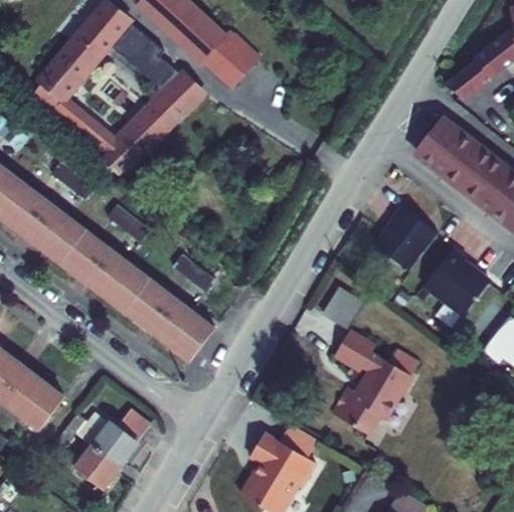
[(163,44),(112,0),(106,0),(41,77),(43,77),(29,96),(52,114),(56,111),(109,154),(106,158),(122,174),(206,90),(185,68),(160,47),(163,44)]
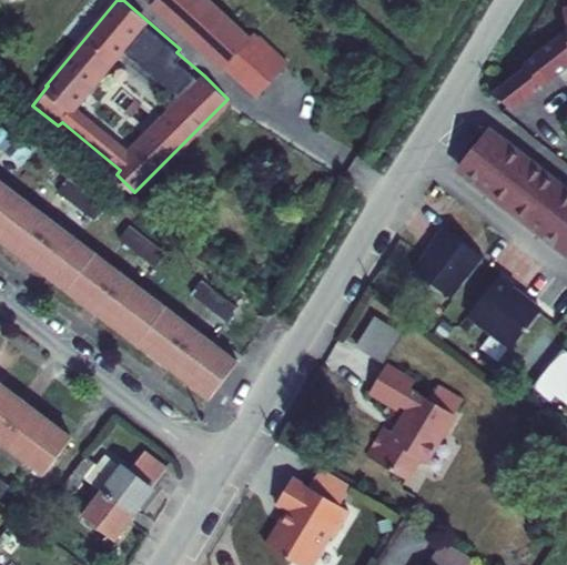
[(155,0),(226,63),(255,31),(221,0),(155,0)]
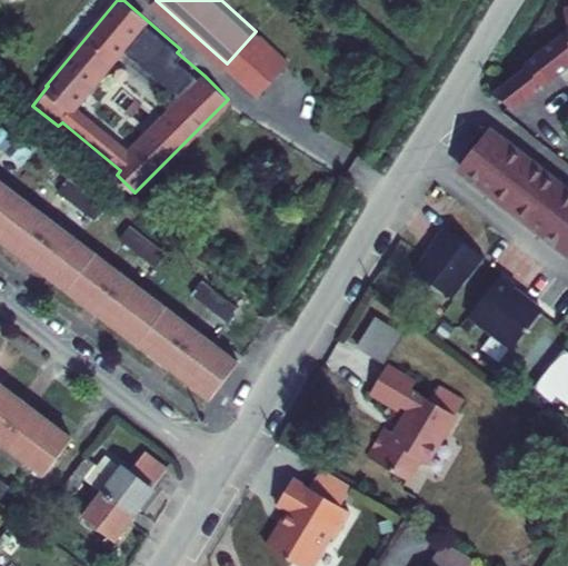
[(567,3),(564,5),(567,29),(522,61),(525,65),(491,91),(509,105),(567,57),(567,3)]
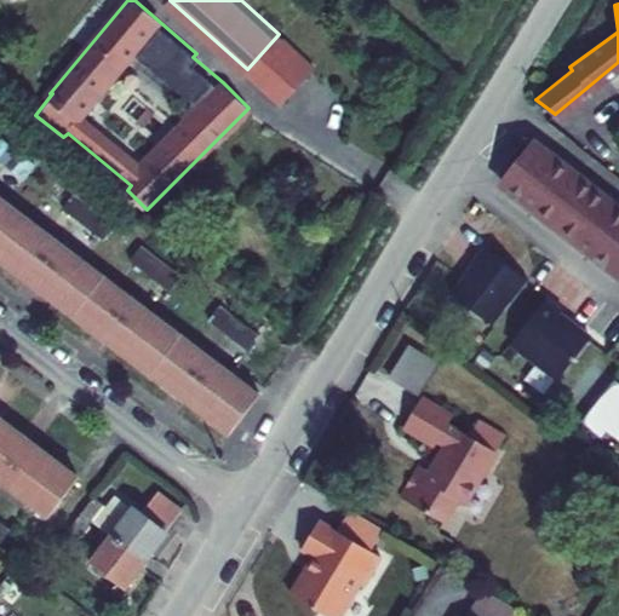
[(282,40),(252,74),(282,102),(314,68),(282,40)]
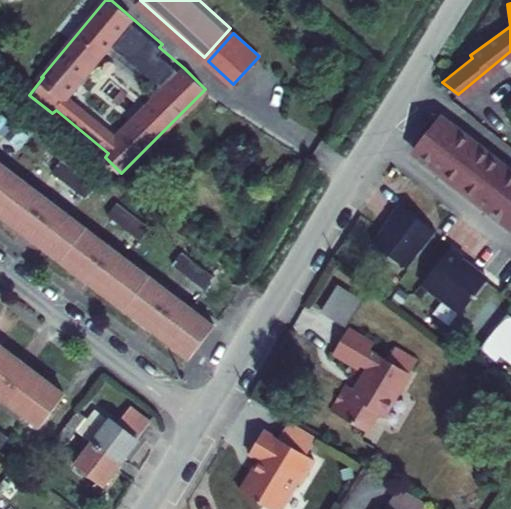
[(27,134),(0,113),(0,133),(18,147),(27,134)]
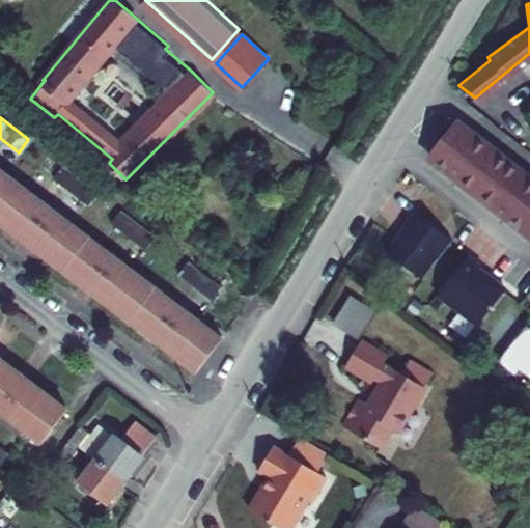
[(529,176),(457,121),(428,156),(529,232),(529,176)]
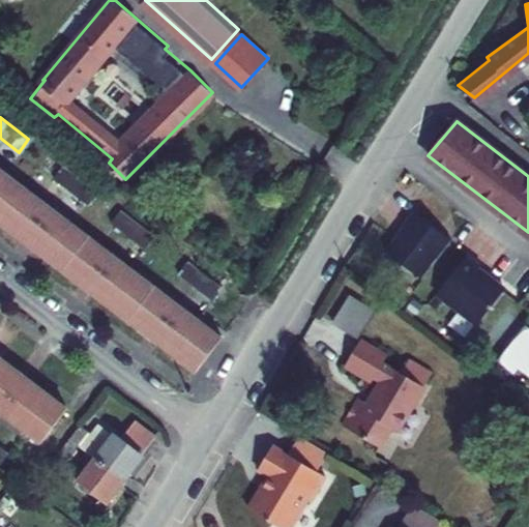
[(94,189),(61,165),(52,177),(85,202),(94,189)]
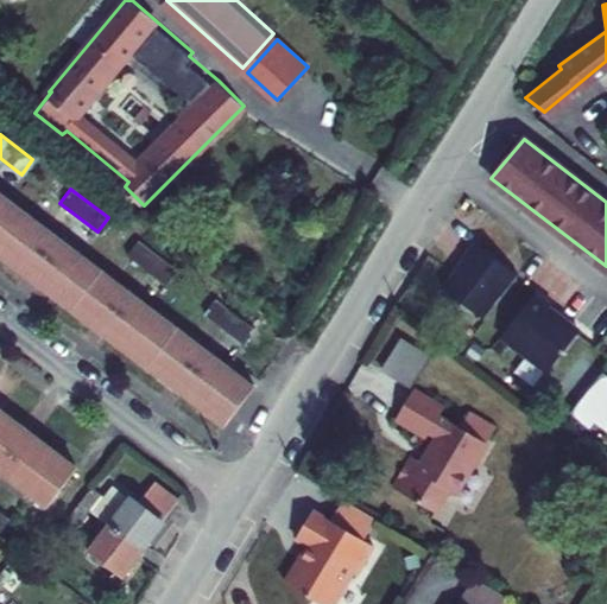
[(0,254),(222,424),(251,385),(0,192),(0,254)]
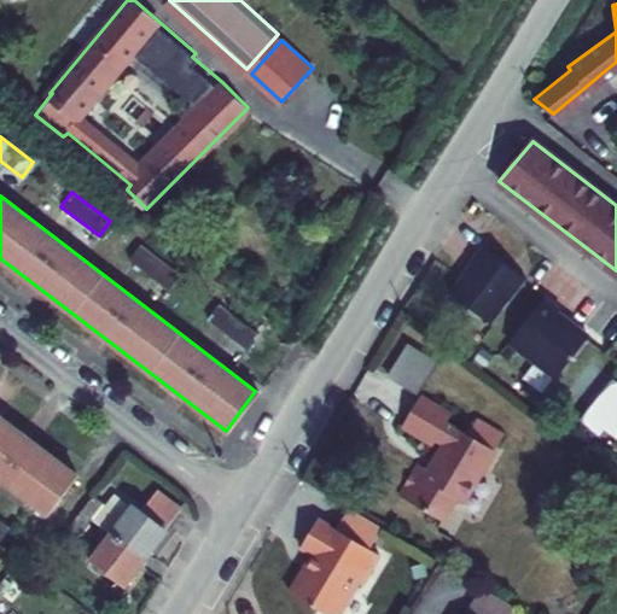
[(176,272),(139,243),(127,258),(166,286),(176,272)]
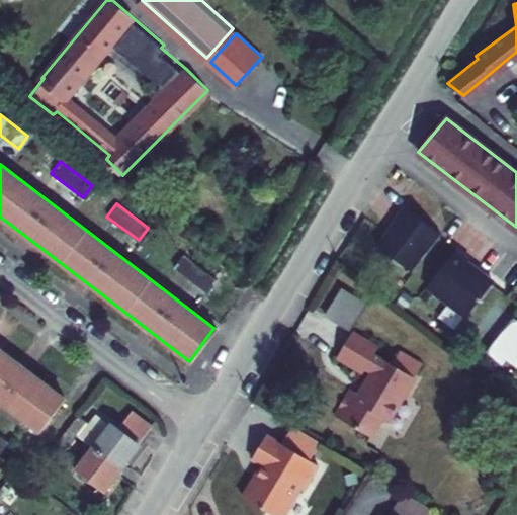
[(378,245),(414,271),(442,235),(406,206),(396,220),(397,221),(378,245)]
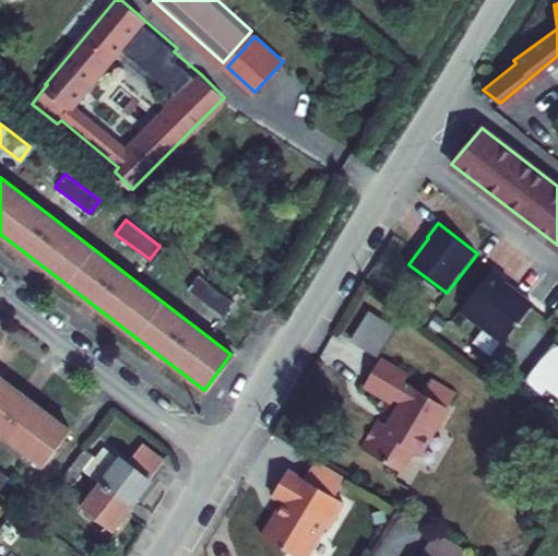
[(493,269),(462,309),(505,342),(533,305),(506,283),(507,280),(493,269)]
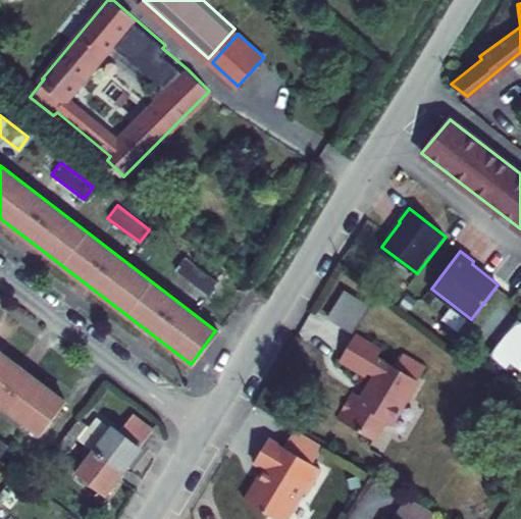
[(216,280),(185,257),(174,269),(205,294),(216,280)]
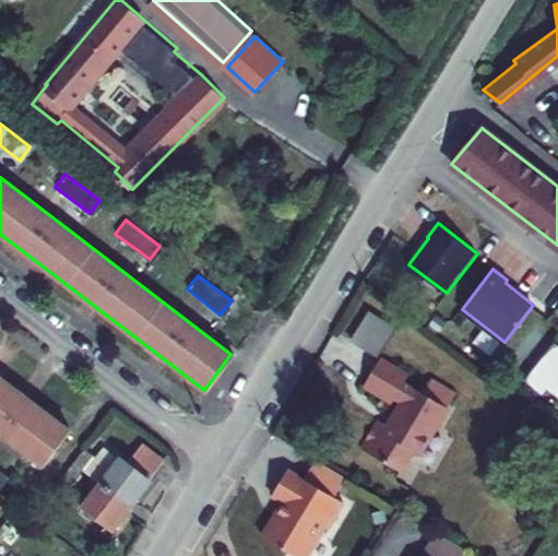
[(375,352),(394,321),(367,304),(347,334),(375,352)]
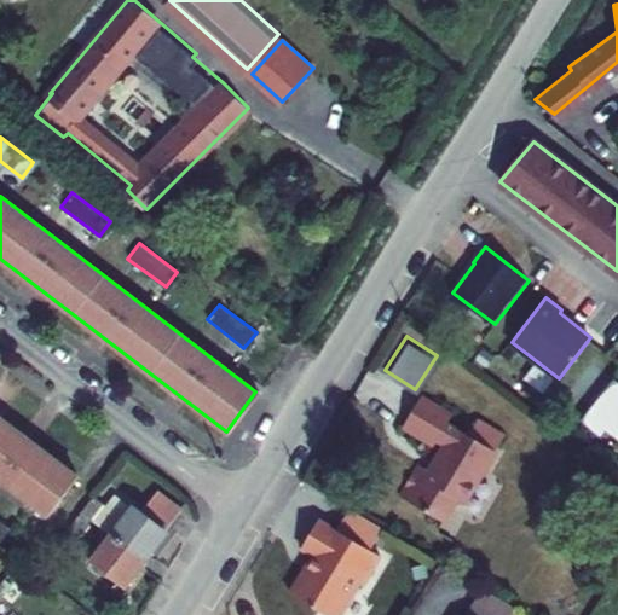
[(594,404),(616,421),(617,422),(617,378),(616,376),(594,404)]
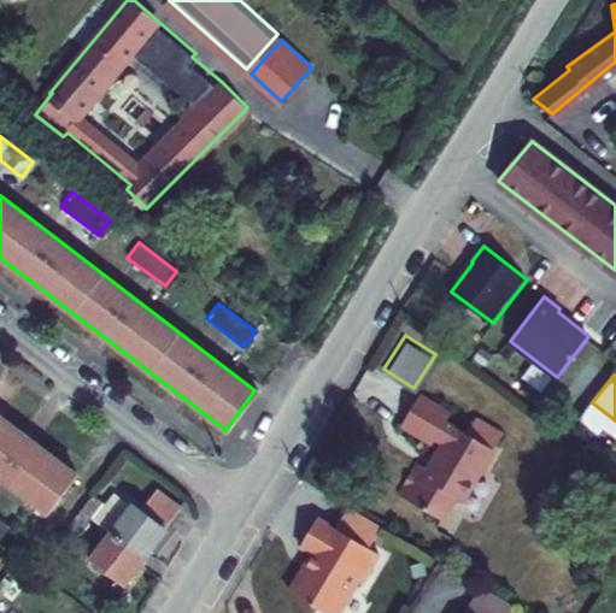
[(416,418),(385,400),(367,430),(398,449),(402,442),(409,446),(406,448),(406,453),(397,470),(386,463),(370,489),(412,514),(423,496),(430,501),(447,472),(447,470),(451,472),(461,455),(461,452),(412,424),(416,418)]
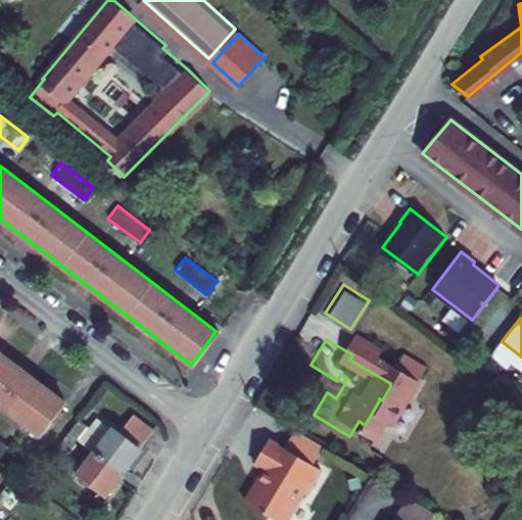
[(509,370),(520,356),(502,341),(490,356),(509,370)]
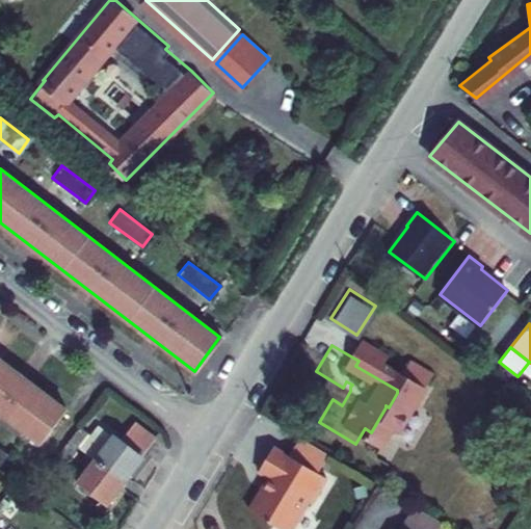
[(64,410),(0,360),(0,414),(38,443),(64,410)]
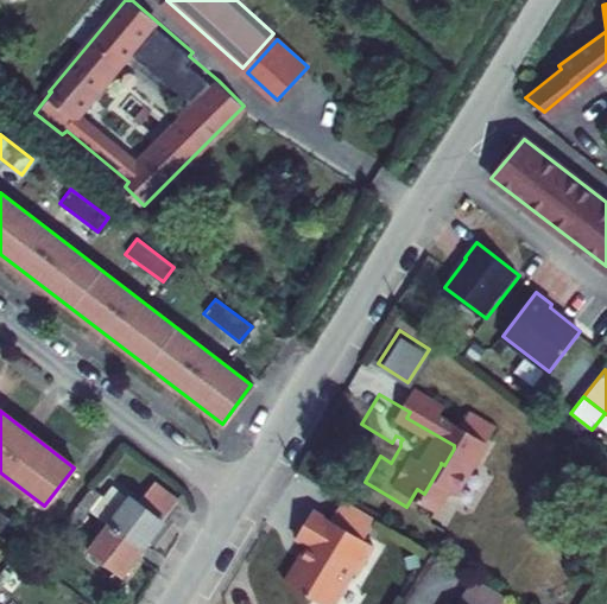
[(99,494),(88,487),(76,502),(87,510),(99,494)]
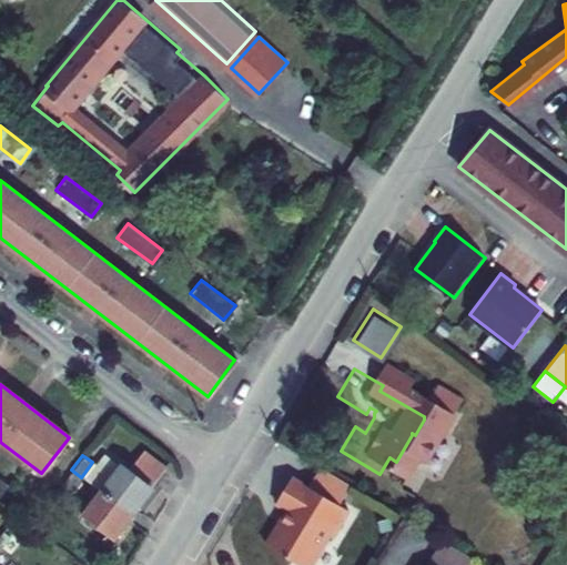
[(149,488),(119,465),(99,491),(130,513),(149,488)]
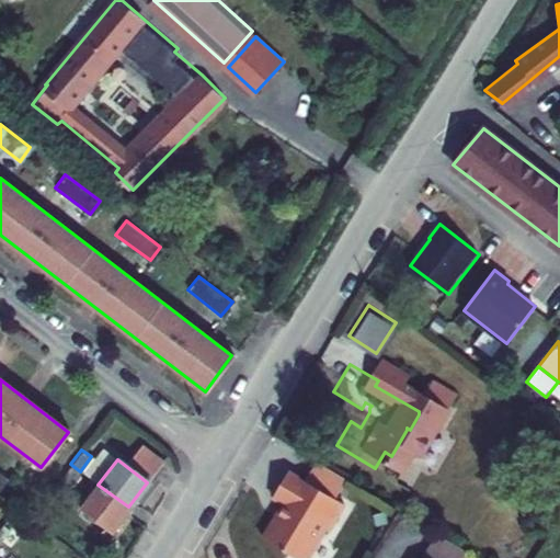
[(318,460),(306,479),(336,498),(349,478),(318,460)]
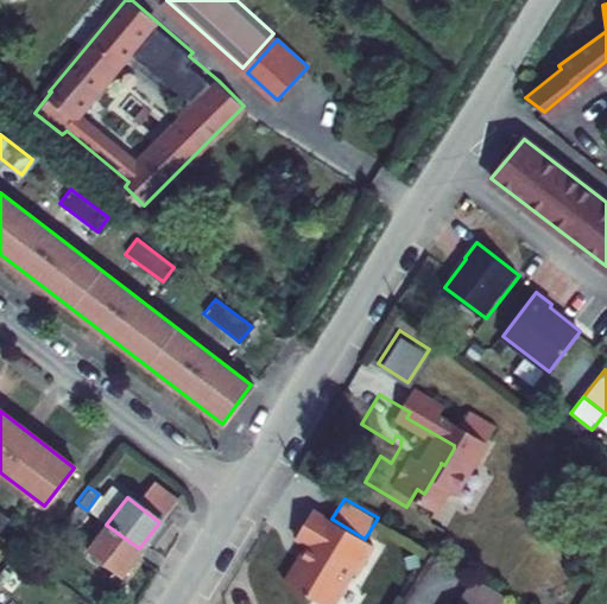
[(87,510),(76,502),(65,516),(76,523),(87,510)]
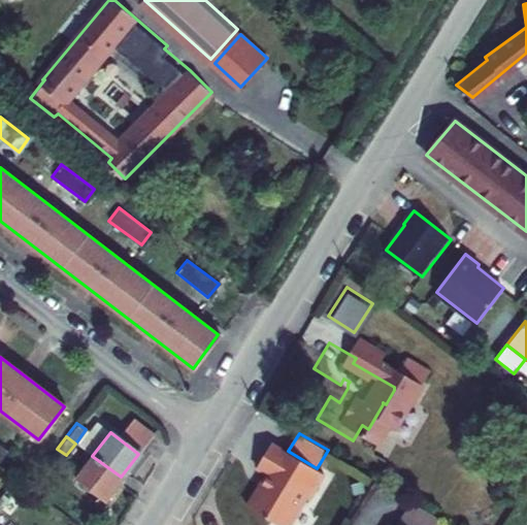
[(288,451),(272,441),(258,467),(269,474),(250,506),(281,524),(289,524),(307,496),(309,498),(325,473),(317,468),(288,451)]
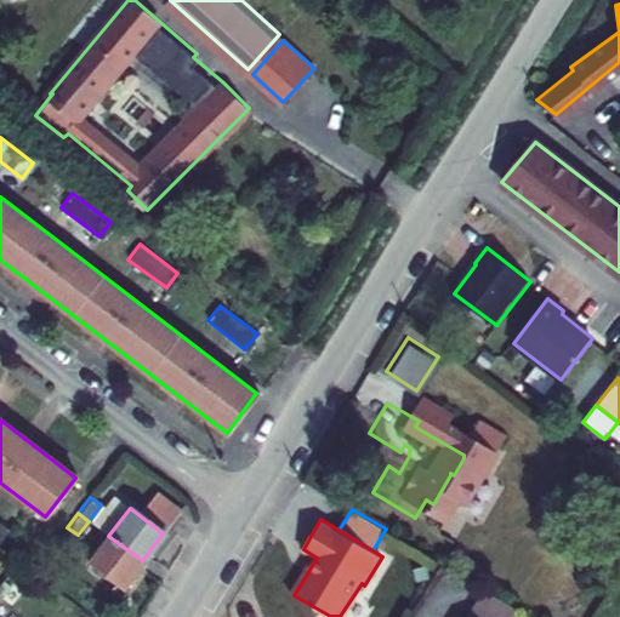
[(142,560),(108,536),(89,563),(121,588),(142,560)]
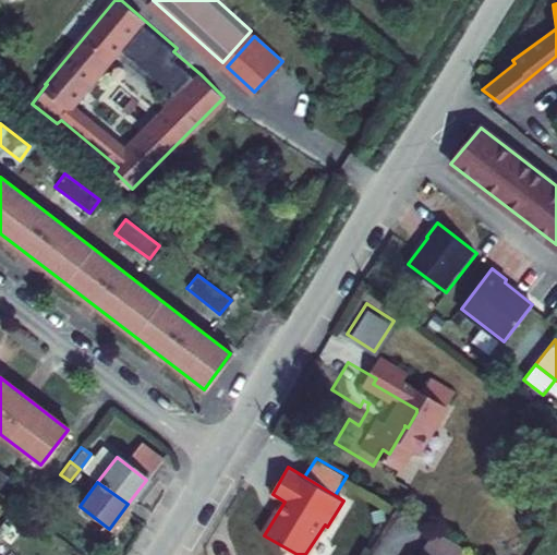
[(0,525),(3,520),(15,504),(0,493),(0,525)]
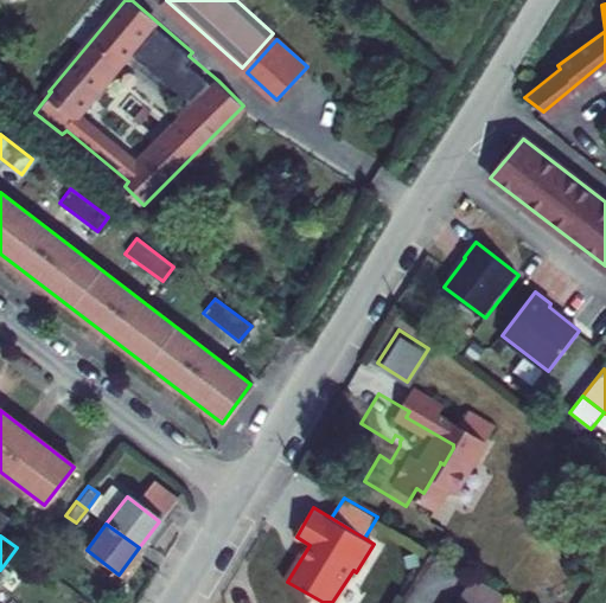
[(0,602),(17,602),(19,601),(6,590),(16,575),(4,565),(0,570),(0,602)]
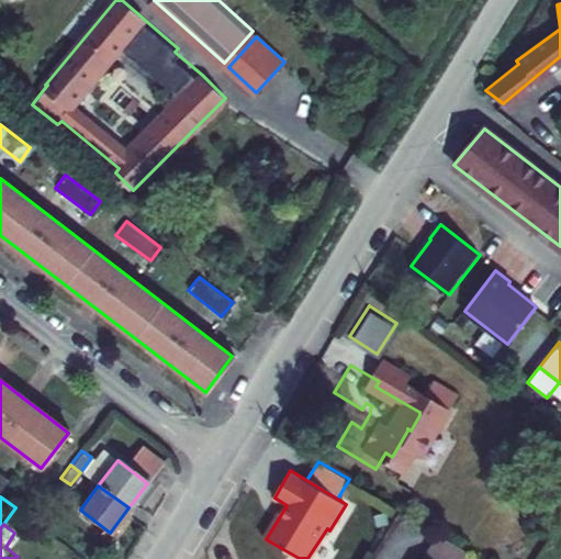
[(467,558),(469,557),(440,540),(429,558),(467,558)]
